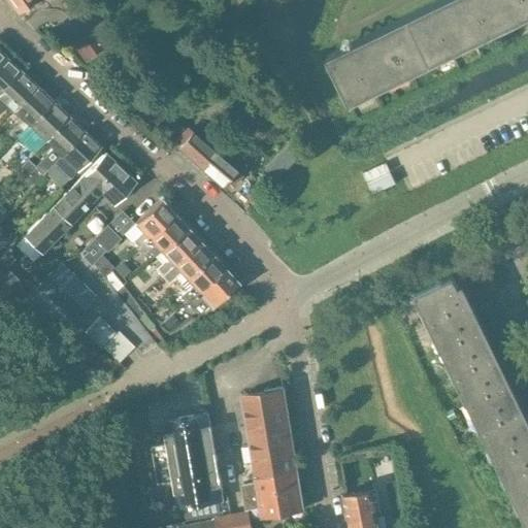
[(6,0),(17,13),(35,0),(6,0)]
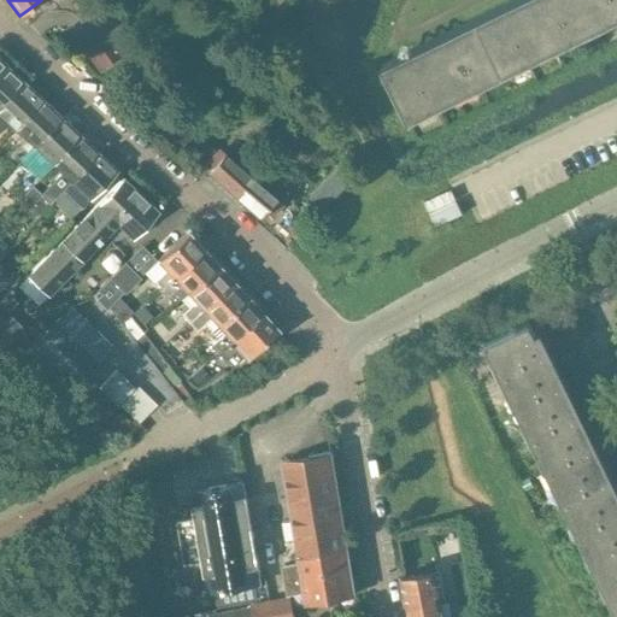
[(616,17),(616,0),(513,0),(382,64),(409,119),(616,17)]
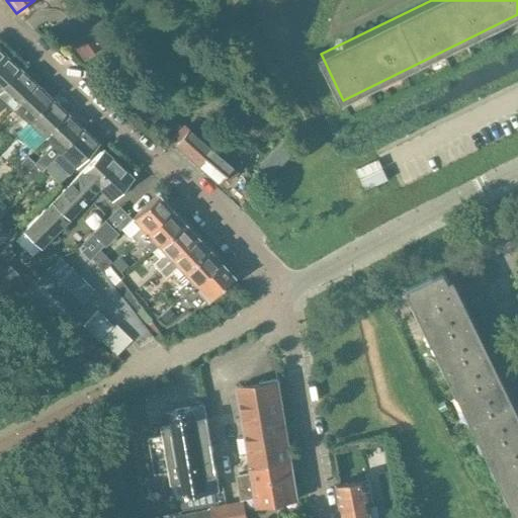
[(103,48),(90,28),(70,44),(83,63),(88,60),(86,58),(100,49),(100,50),(103,48)]
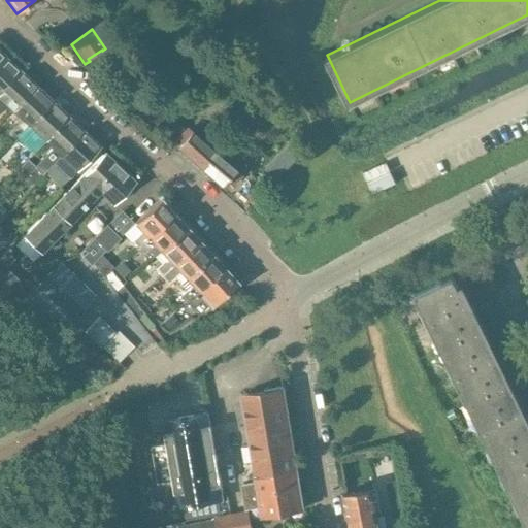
[(0,89),(20,69),(0,51),(0,89)]
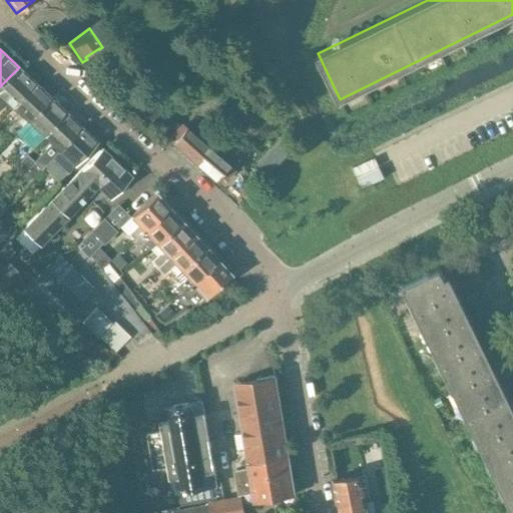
[(19,67),(0,86),(0,105),(7,98),(13,104),(35,82),(19,67)]
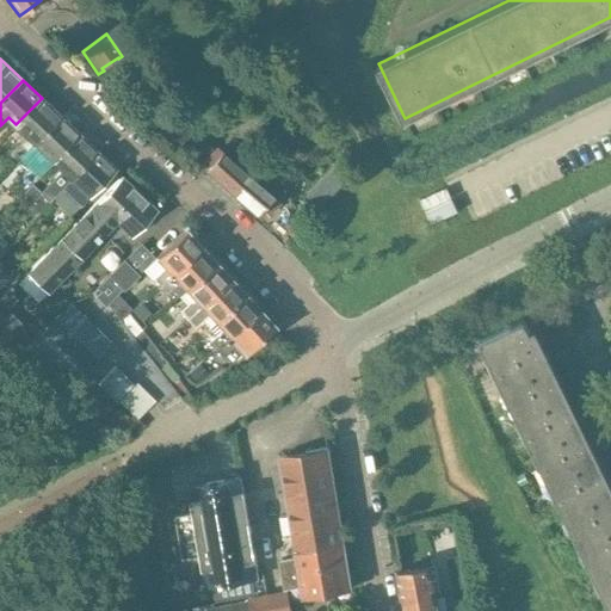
[(61,117),(42,98),(16,124),(36,143),(61,117)]
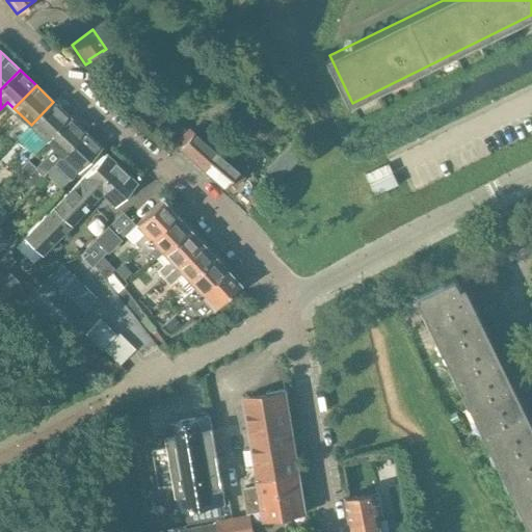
[(34,154),(48,140),(70,117),(53,102),(31,125),(38,132),(26,145),(34,154)]
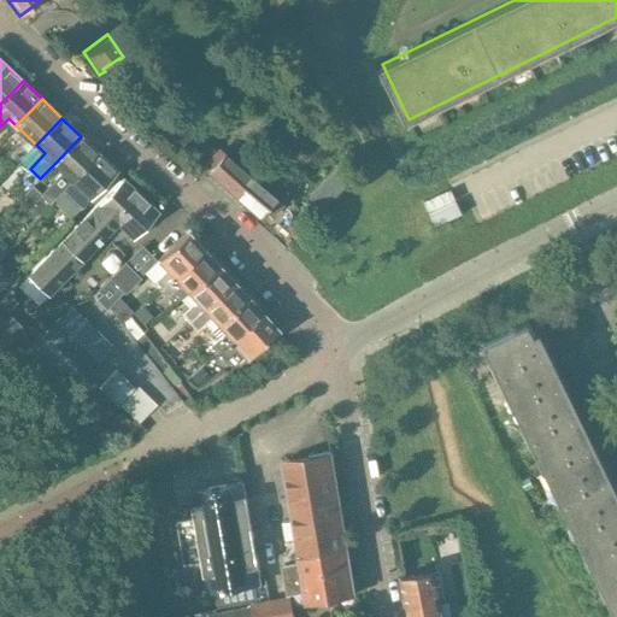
[(323,121),(315,128),(323,139),(333,133),(323,121)]
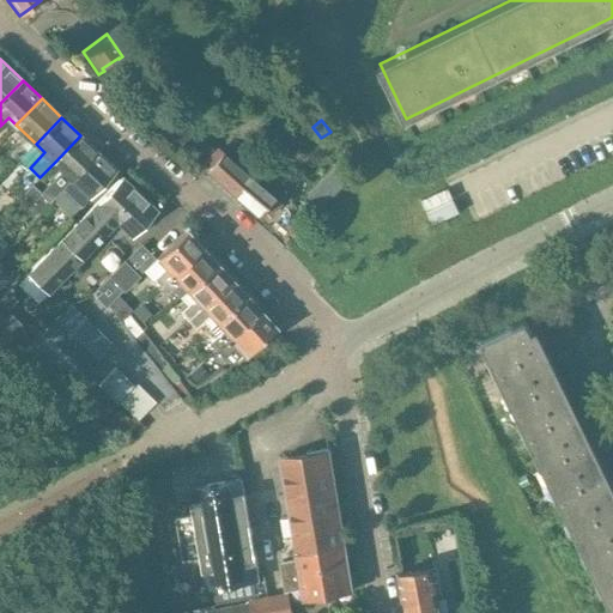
[(72,178),(98,152),(80,135),(55,162),(64,170),(72,178)]
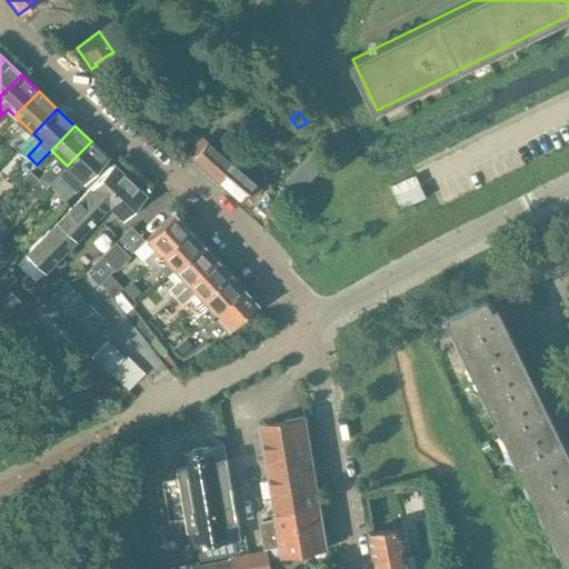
[(83,181),(108,157),(91,141),(67,166),(59,173),(75,189),(83,181)]
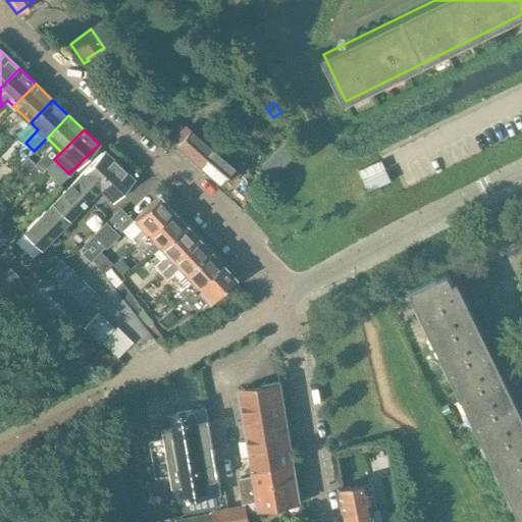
[(190,131),(180,142),(175,147),(198,166),(212,150),(190,131)]
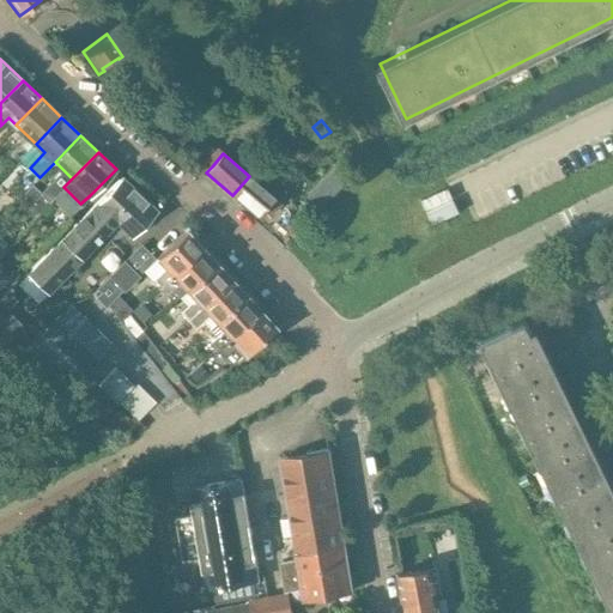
[(331,169),(321,180),(334,193),(345,182),(331,169)]
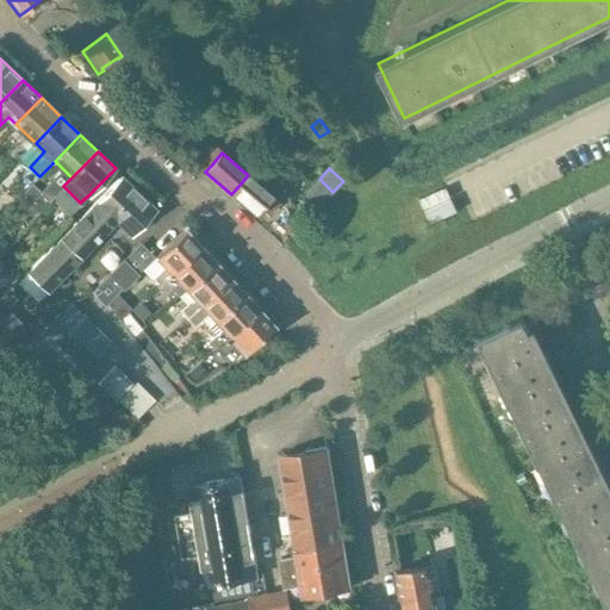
[(48,203),(63,186),(72,178),(63,169),(41,194),(48,203)]
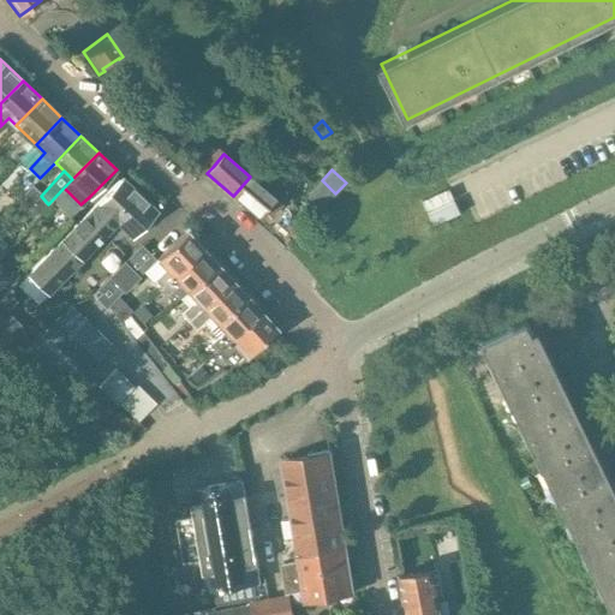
[(286,196),(261,174),(255,180),(250,177),(233,196),(257,218),(263,212),(269,216),(286,196)]
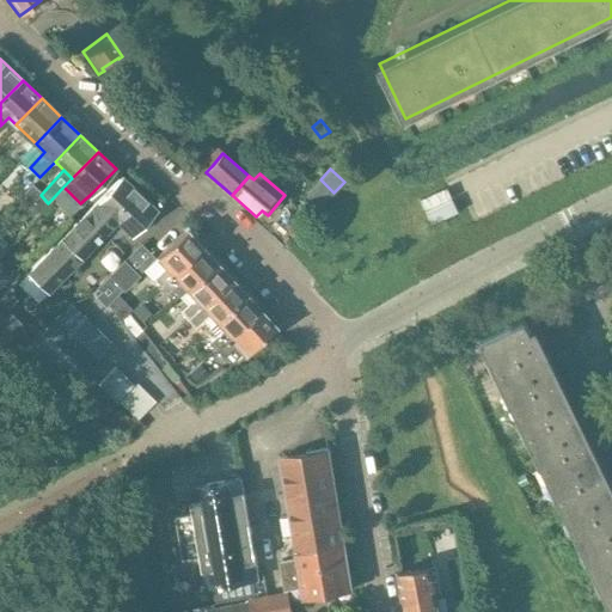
[(48,291),(114,226),(116,224),(129,237),(132,236),(155,210),(121,177),(29,273),(48,291)]
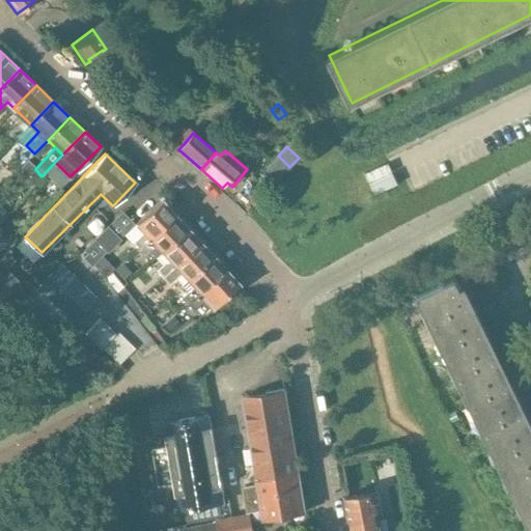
[(27,160),(15,172),(31,188),(42,176),(35,169),(27,160)]
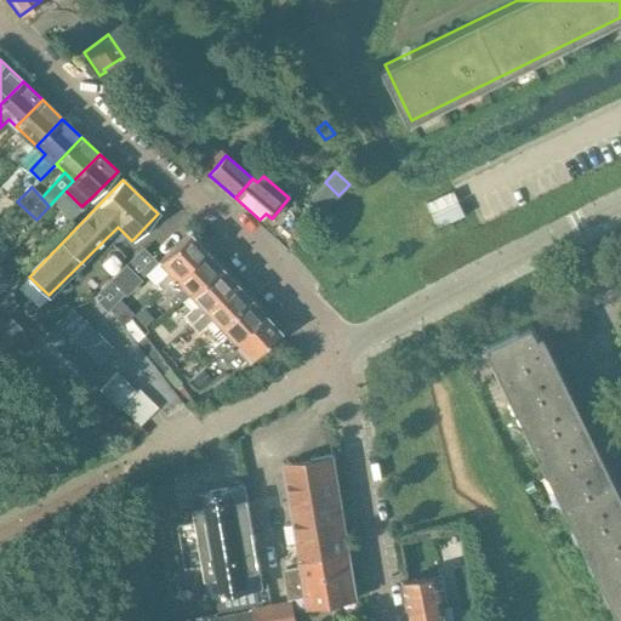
[(459,203),(432,215),(438,228),(465,215),(459,203)]
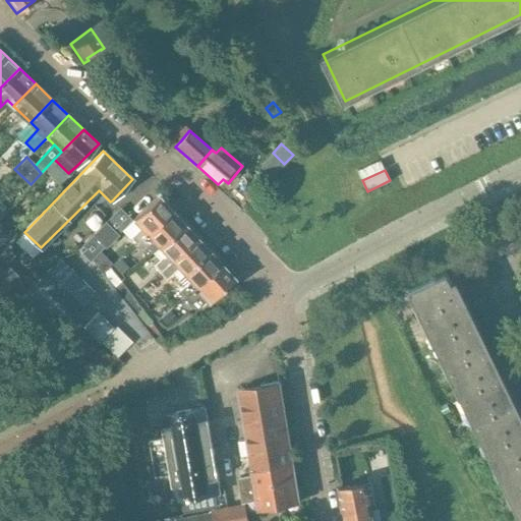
[(160,193),(132,219),(140,227),(128,239),(134,244),(171,210),(168,207),(170,205),(160,193)]
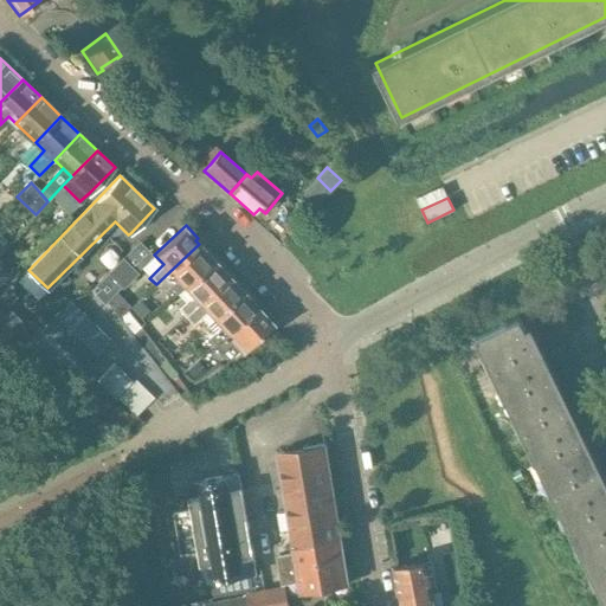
[(199,244),(156,284),(163,291),(178,278),(185,285),(216,257),(205,246),(202,247),(199,244)]
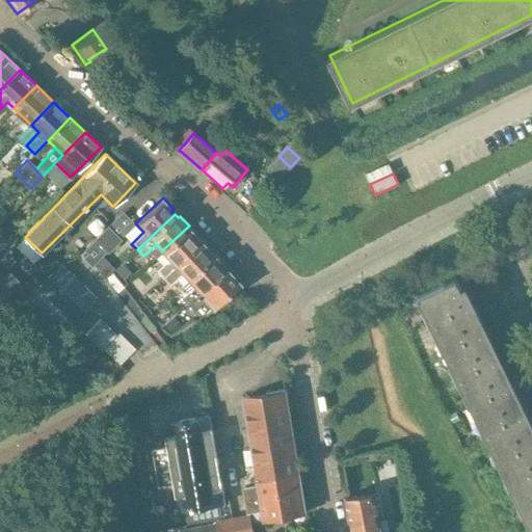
[(108,225),(96,238),(108,251),(121,239),(108,225)]
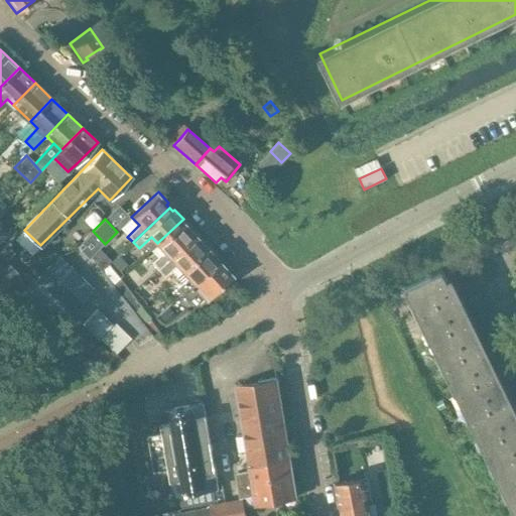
[(183,219),(157,243),(163,251),(151,262),(157,268),(195,234),(191,231),(192,229),(183,219)]
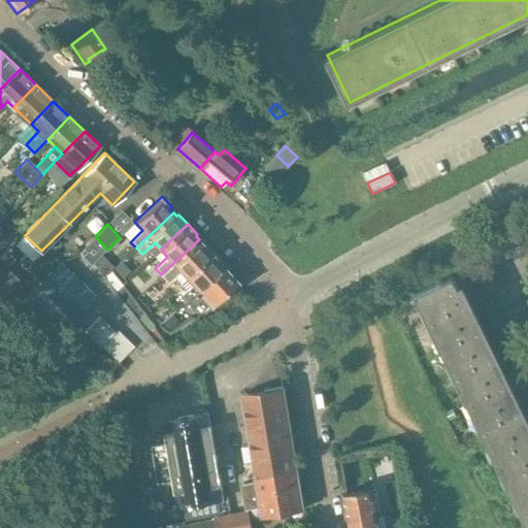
[(0,228),(0,250),(11,238),(0,228)]
